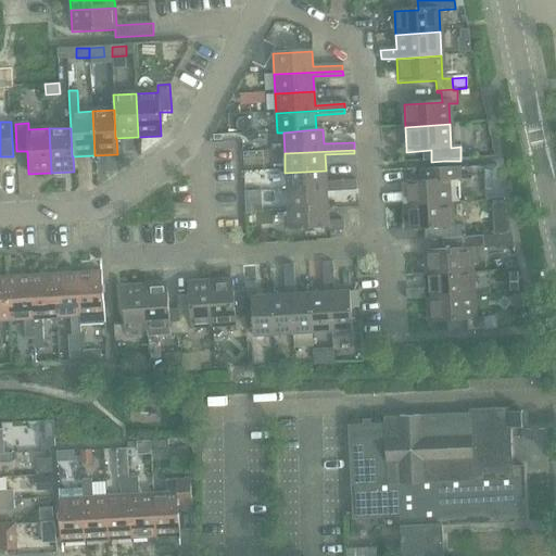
[(404,182),(405,206),(450,204),(458,203),(457,168),(426,171),(426,181),(404,182)]
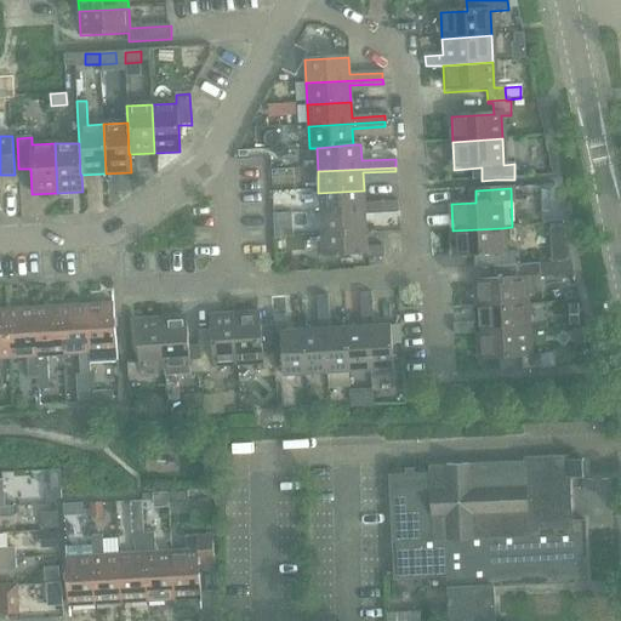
[(364,205),(364,191),(318,193),(319,214),(398,210),(398,203),(364,205)]
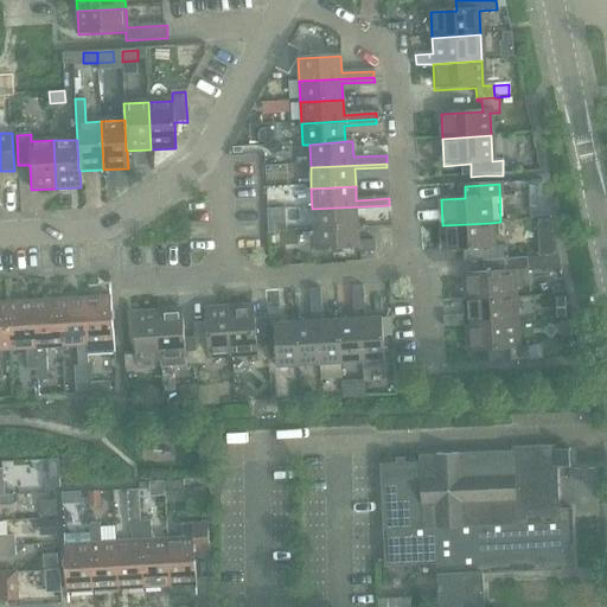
[(357,211),(389,209),(389,205),(312,209),(313,230),(358,228),(357,211)]
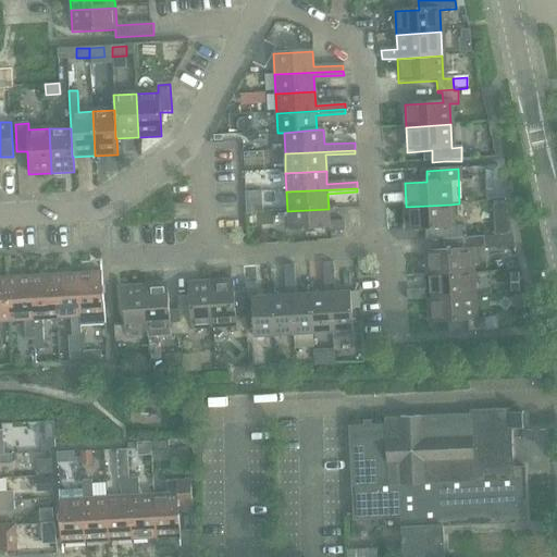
[(452,227),(450,205),(406,207),(407,231),(429,230),(430,242),(447,240),(461,239),(461,236),(461,226),(452,227)]
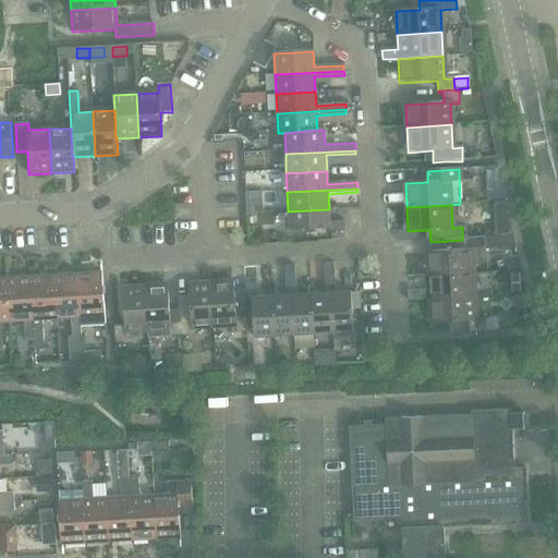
[(329,222),(329,209),(288,211),(289,231),(329,229),(329,233),(344,232),(343,222),(329,222)]
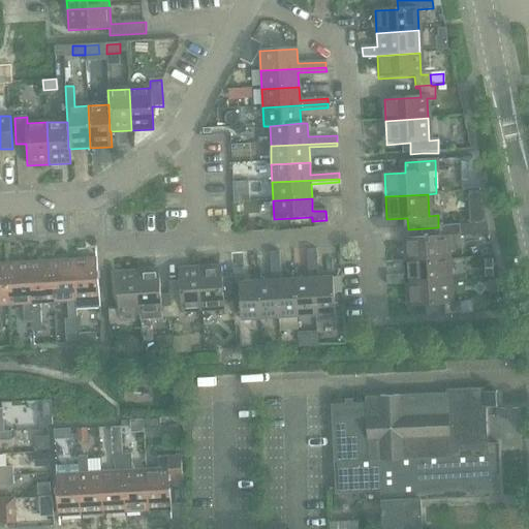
[(483,211),(468,212),(469,223),(486,222),(484,212),(483,211)]
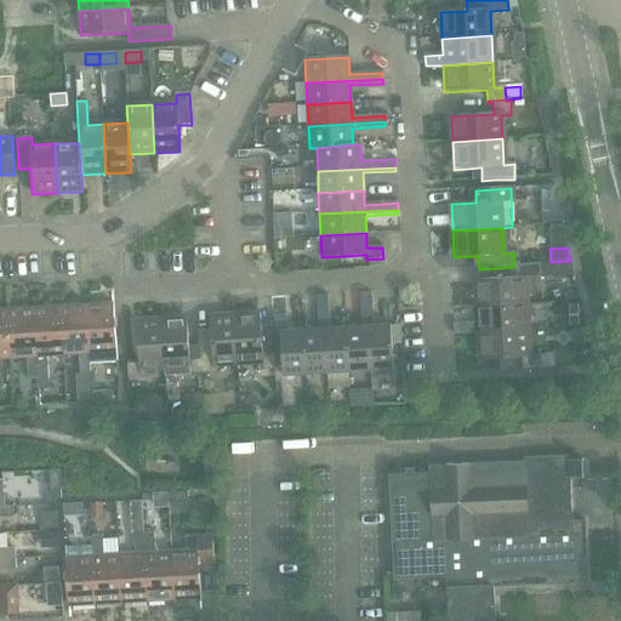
[(524,279),(535,278),(540,278),(540,262),(514,263),(514,267),(499,268),(499,279),(474,280),(476,307),(527,303),(524,279)]
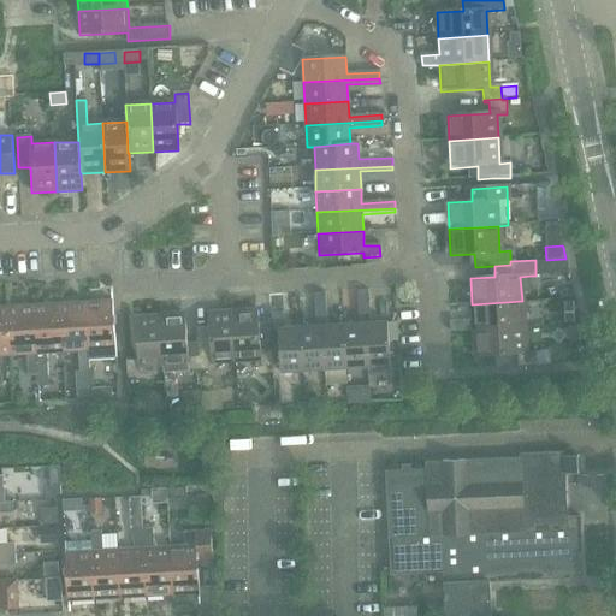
[(359,325),(343,326),(345,371),(367,368),(362,291),(356,292),(359,325)]
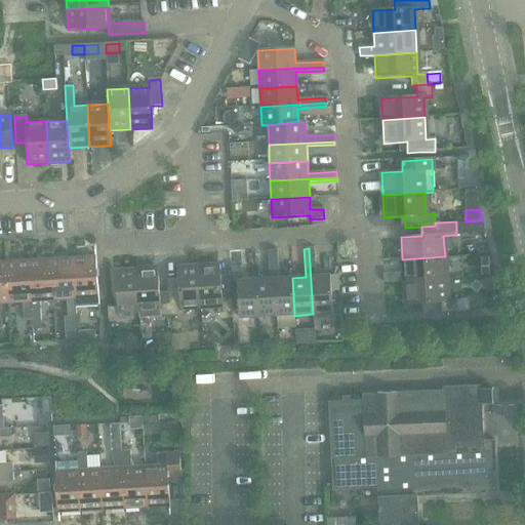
[(314,248),(309,248),(313,314),(332,313),(329,276),(315,277),(314,248)]
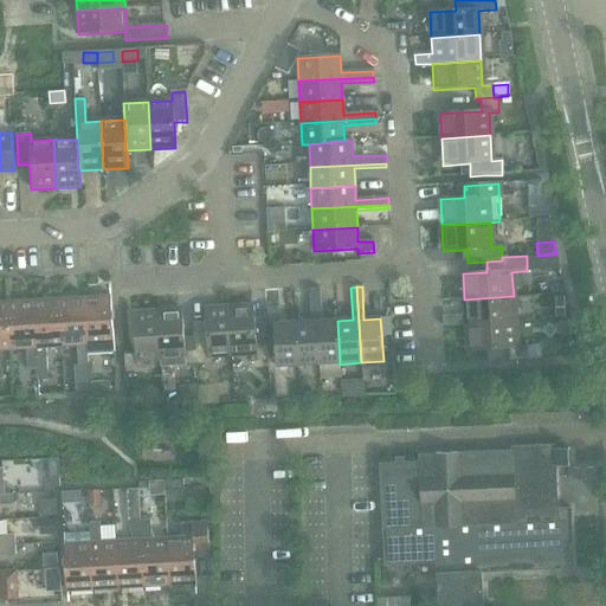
[(320,289),(314,290),(318,366),(340,365),(337,321),(322,322),(320,289)]
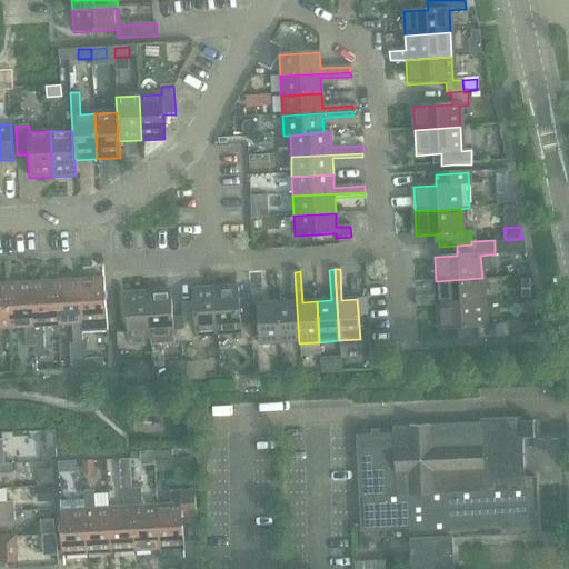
[(291,303),(277,303),(279,345),(299,343),(295,272),(289,272),(291,303)]
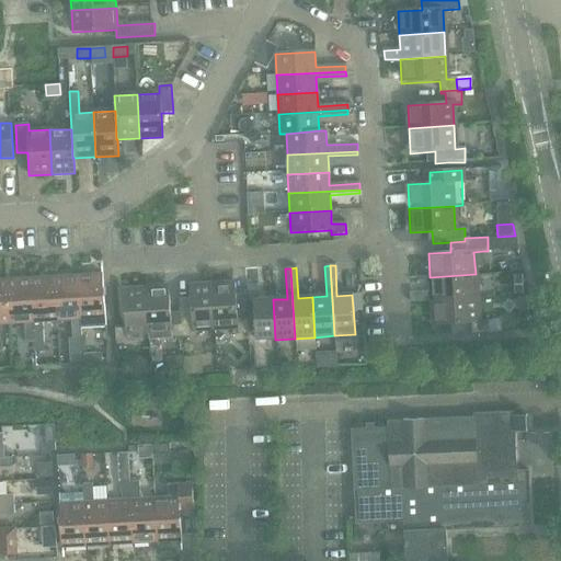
[(102,273),(79,274),(81,327),(105,325),(102,273)]
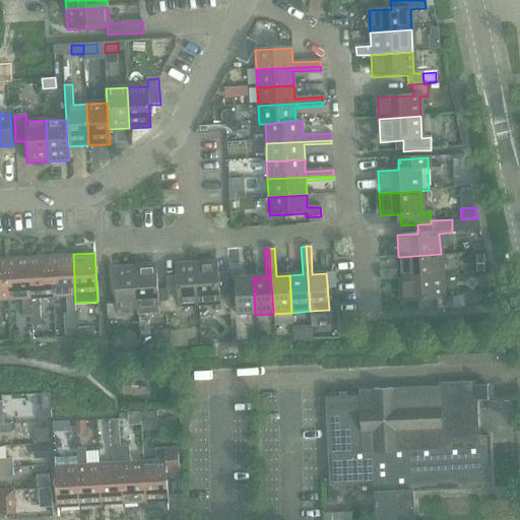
[(76,312),(75,303),(73,254),(51,255),(53,297),(66,296),(67,312),(76,312)]
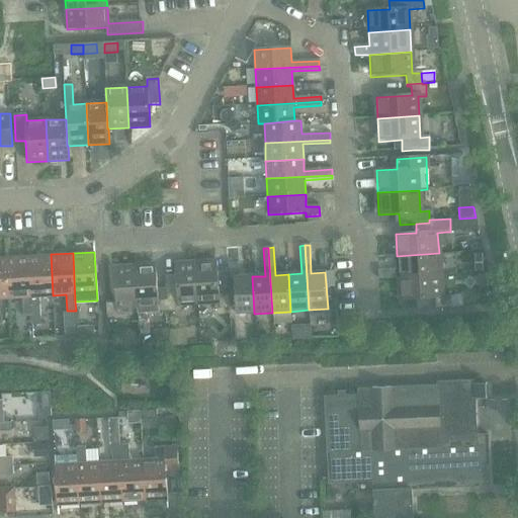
[(440,275),(439,253),(397,256),(398,270),(377,271),(378,279),(399,278),(440,275)]
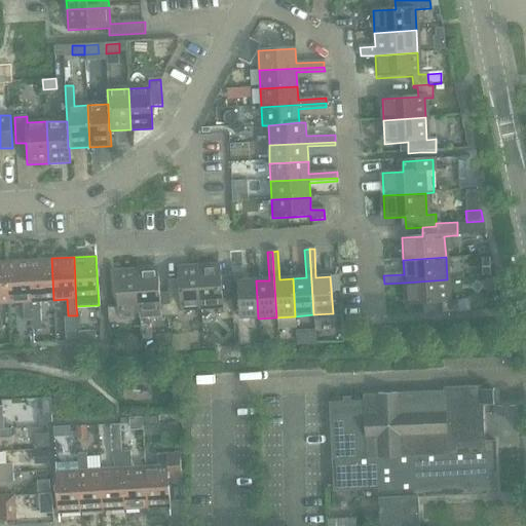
[(489,257),(481,258),(481,275),(490,275),(489,257)]
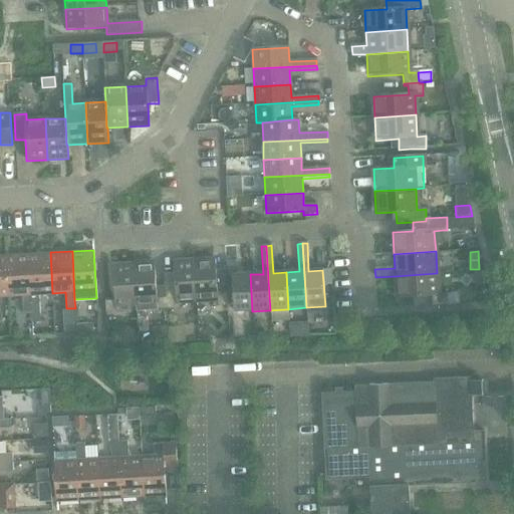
[(39,294),(52,293),(50,252),(28,254),(32,310),(31,310),(32,321),(40,320),(40,310),(39,294)]
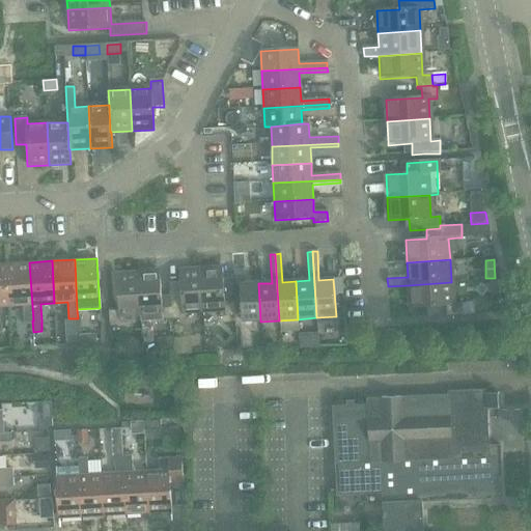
[(24,322),(32,320),(33,320),(29,262),(7,263),(9,306),(23,305),(24,322)]
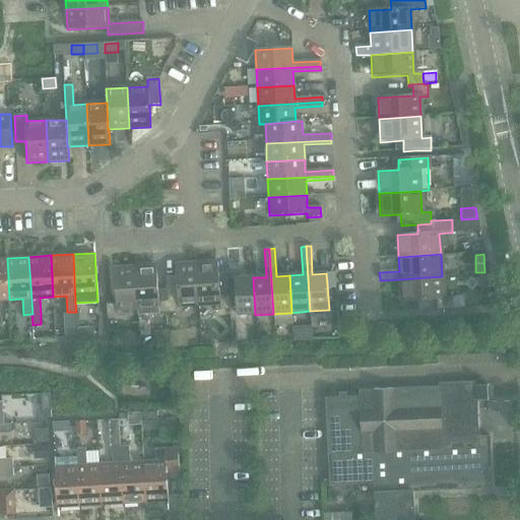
[(0,300),(9,300),(7,258),(0,258),(0,300)]
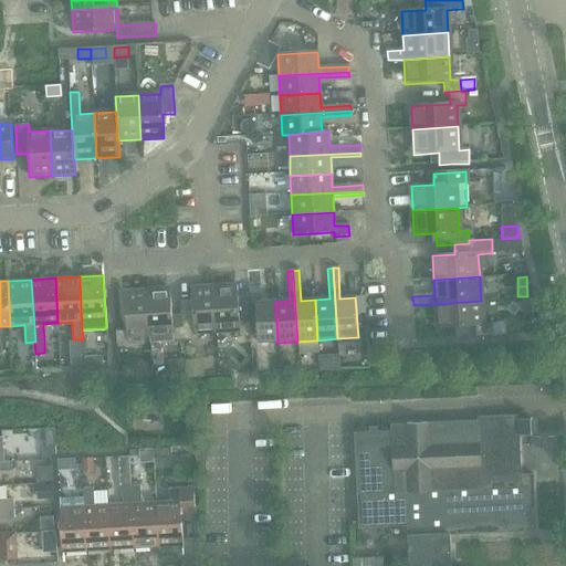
[(237,287),(213,289),(217,334),(234,333),(234,338),(250,337),(248,299),(238,300),(237,287)]
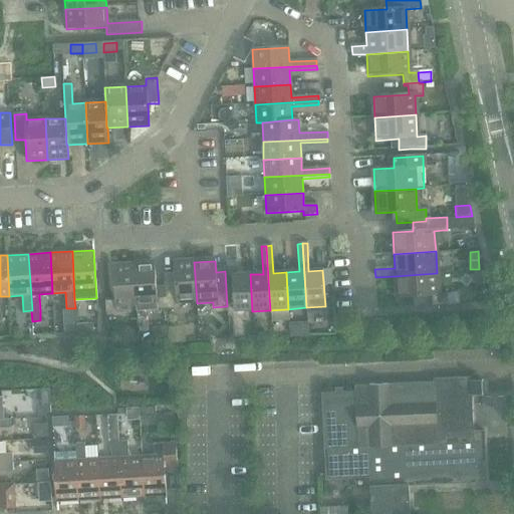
[(175,298),(166,299),(166,308),(166,310),(180,310),(179,304),(197,303),(194,262),(173,263),(175,298)]
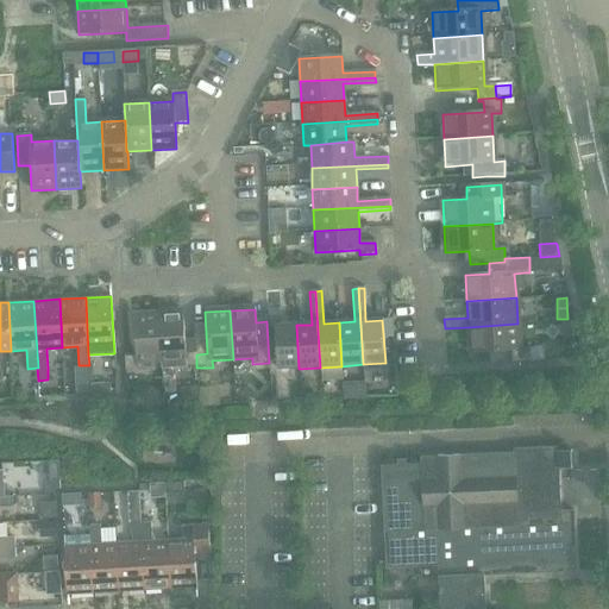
[(276,370),(299,369),(296,325),(280,326),(278,311),(268,311),(269,328),(274,327),(276,370)]
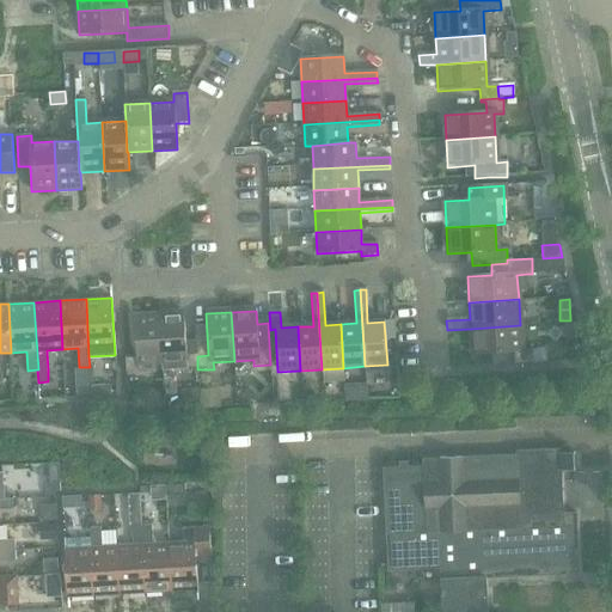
[(184,314),(158,317),(161,366),(161,369),(197,367),(197,356),(187,356),(184,314)]
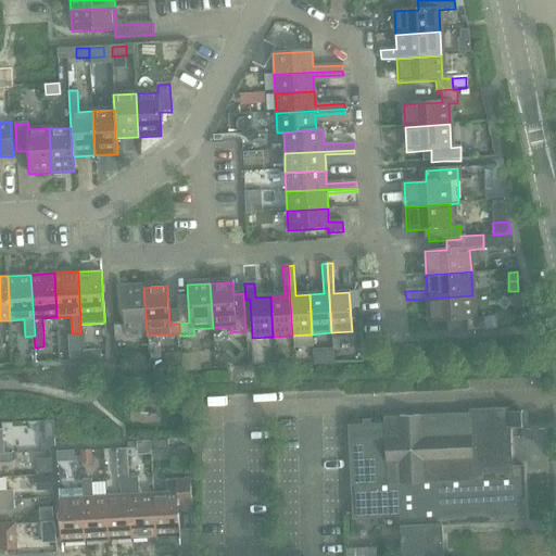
[(129,333),(147,332),(143,288),(121,289),(124,327),(114,328),(114,340),(129,340),(129,333)]
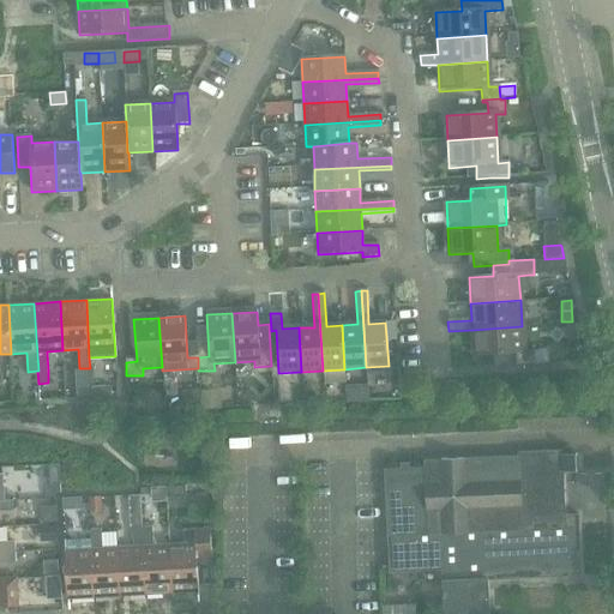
[(577,324),(567,325),(570,343),(581,341),(577,324)]
